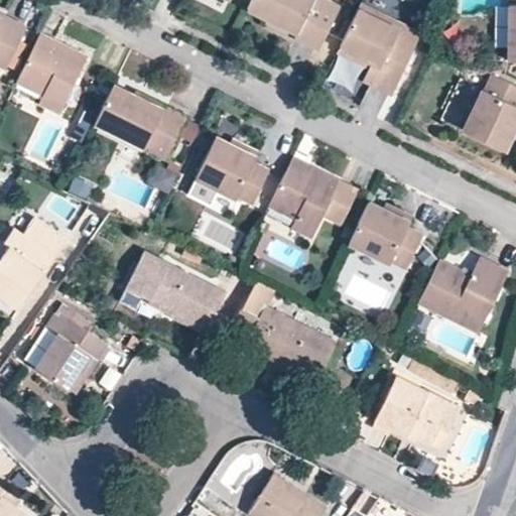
[(341,9),(324,0),(252,0),(248,8),(297,33),(295,38),(319,50),(341,9)]
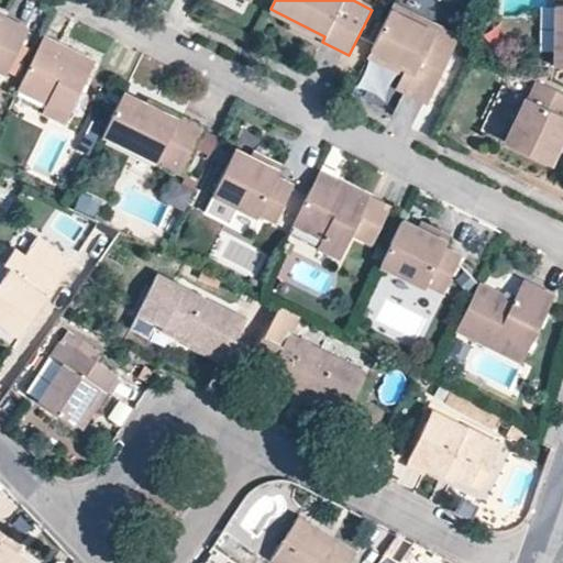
[(460,41),(393,9),(370,52),(406,70),(401,77),(396,89),(428,105),(454,53),(460,41)]
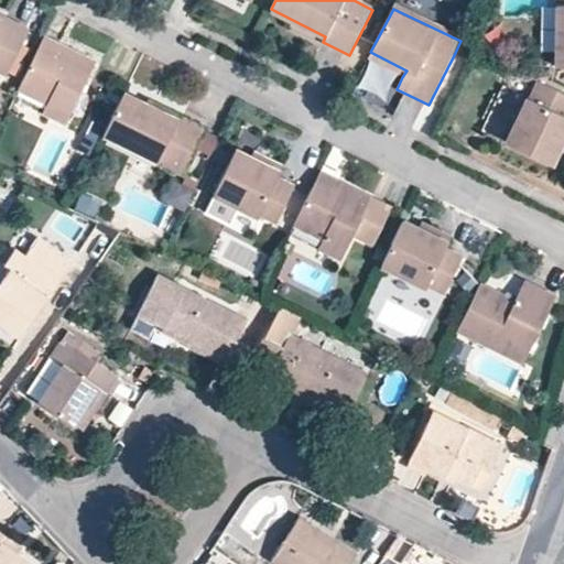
[(0,18),(0,69),(8,73),(30,29),(1,14),(0,18)]
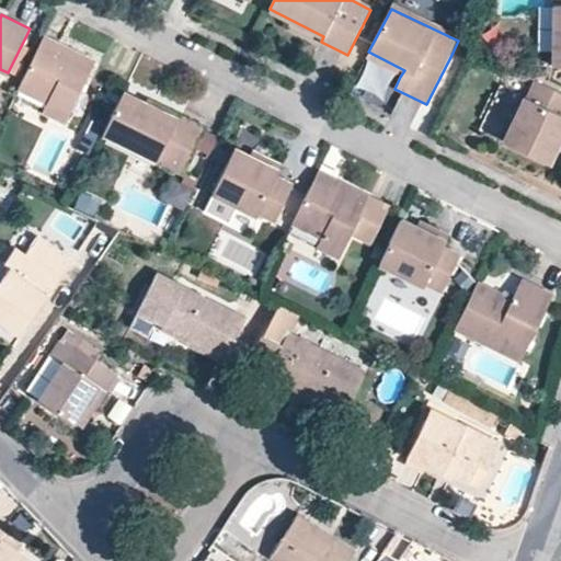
[(45,36),(19,87),(48,101),(43,111),(65,122),(94,61),(45,36)]
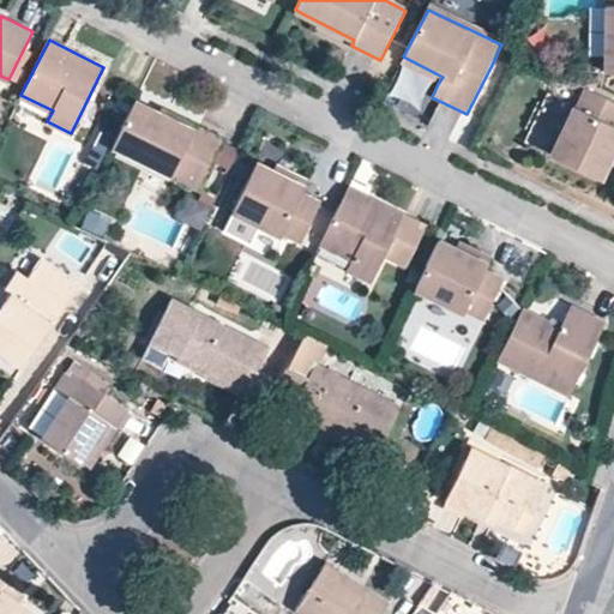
[(516,52),(501,44),(495,58),(510,65),(516,52)]
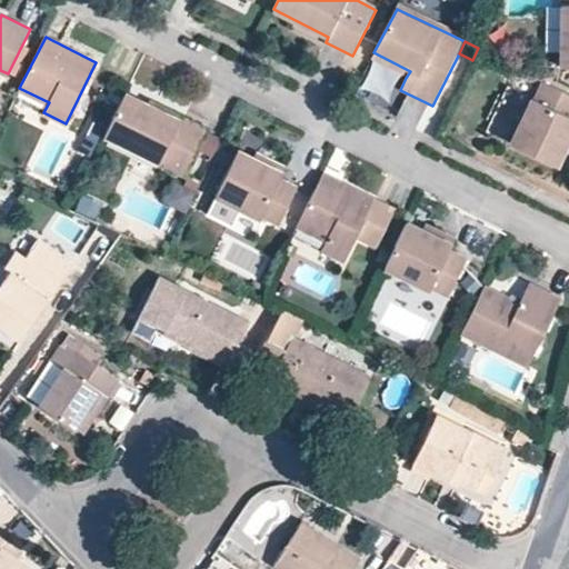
[(410,71),(373,52),(370,60),(406,78),(410,71)]
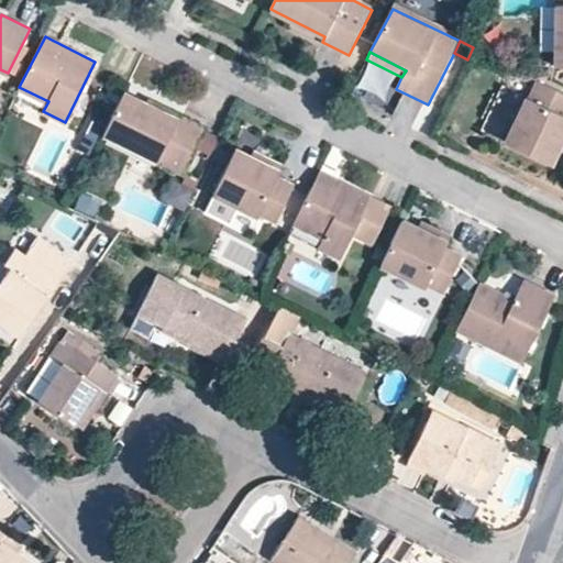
[(508,142),(556,166),(562,151),(562,94),(543,84),(537,100),(530,96),(508,142)]
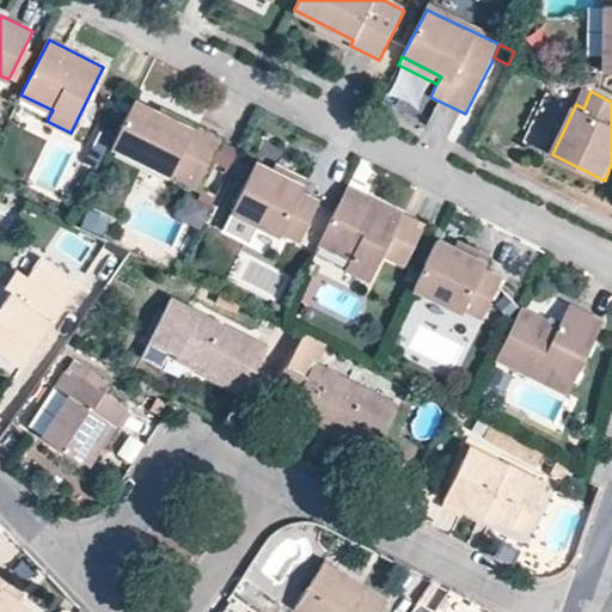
[(193,126),(138,98),(114,147),(199,189),(215,152),(219,145),(222,136),(194,122),(193,126)]
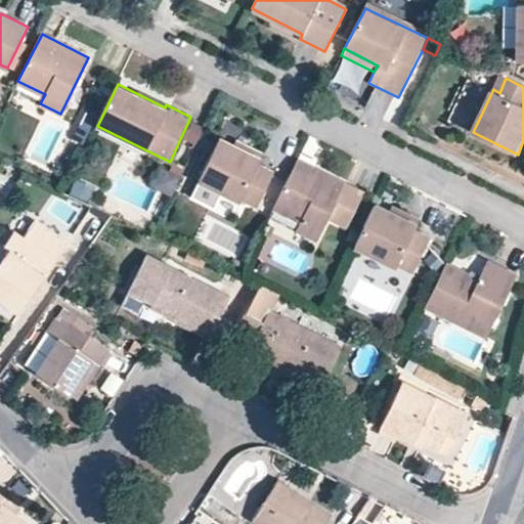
[(192,134),(195,127),(187,124),(184,130),(192,134)]
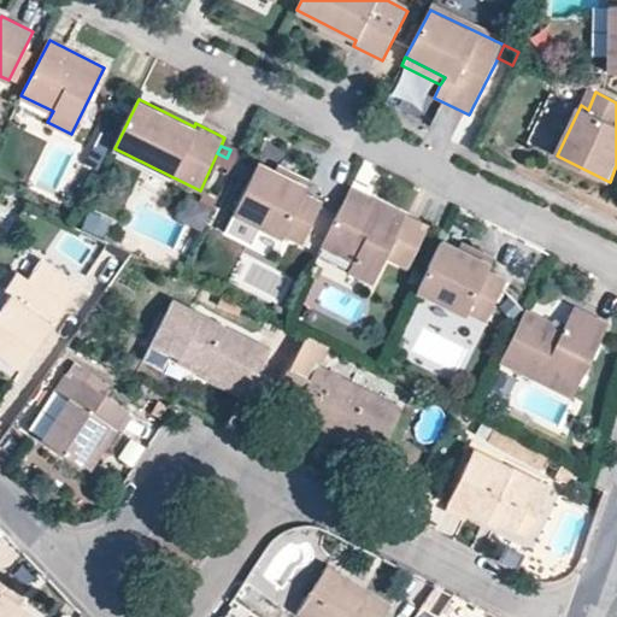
[(235,162),(239,154),(230,150),(227,158),(235,162)]
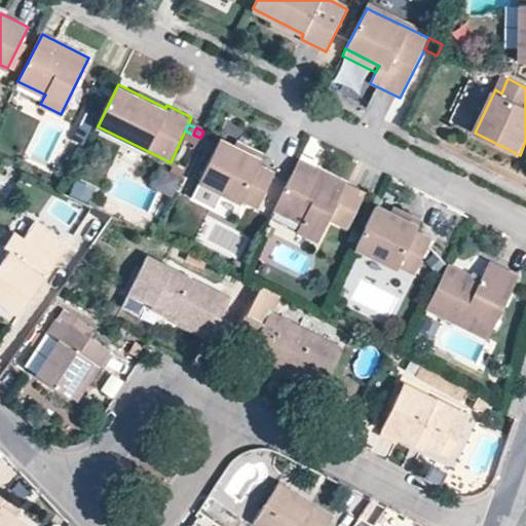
[(248,152),(223,140),(195,197),(219,210),(226,193),(243,201),(245,199),(262,208),(277,177),(260,168),(266,155),(250,147),(248,152)]
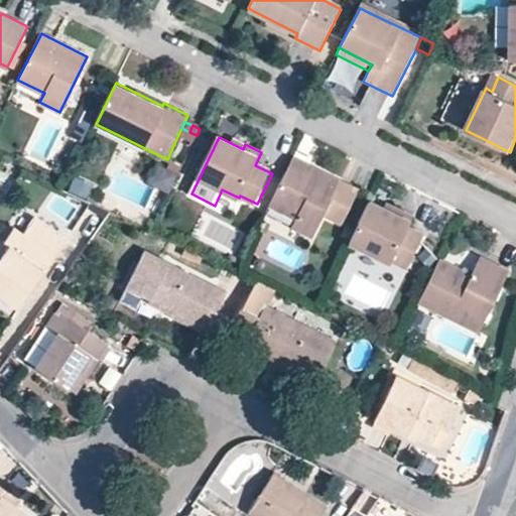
[(338,181),(292,158),(270,205),(296,218),(292,225),(312,236),(321,217),(339,225),(357,189),(339,180),(338,181)]
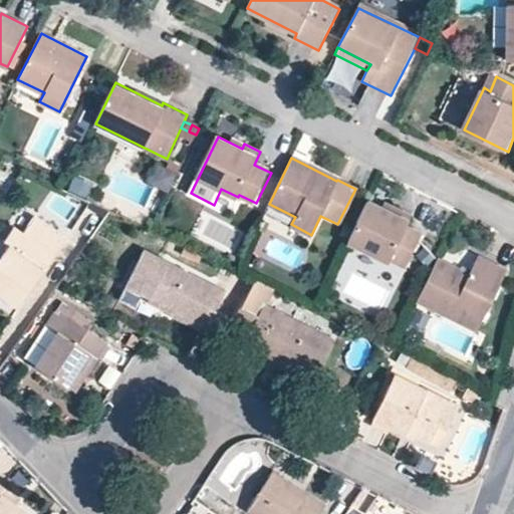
[(177,174),(158,165),(149,184),(168,193),(177,174)]
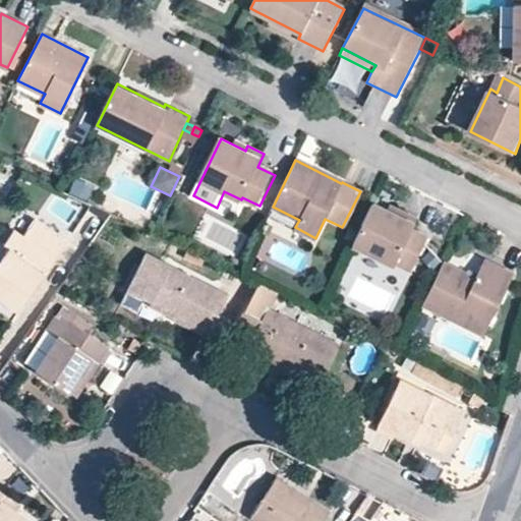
[(374,201),(352,245),(392,266),(394,261),(411,269),(425,237),(410,229),(416,216),(402,209),(400,215),(374,201)]
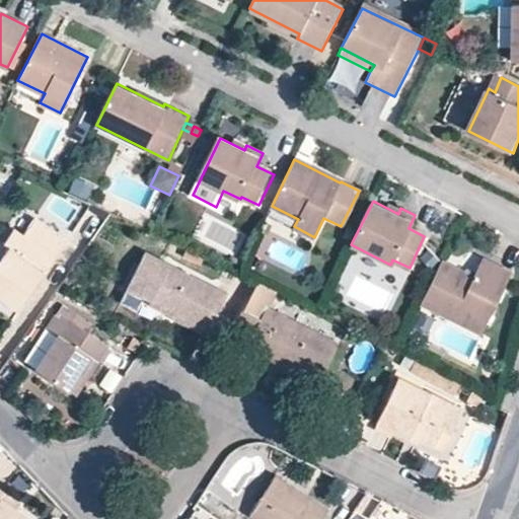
[(0,297),(17,309),(67,239),(34,218),(23,234),(13,228),(6,238),(11,242),(0,257),(0,297)]
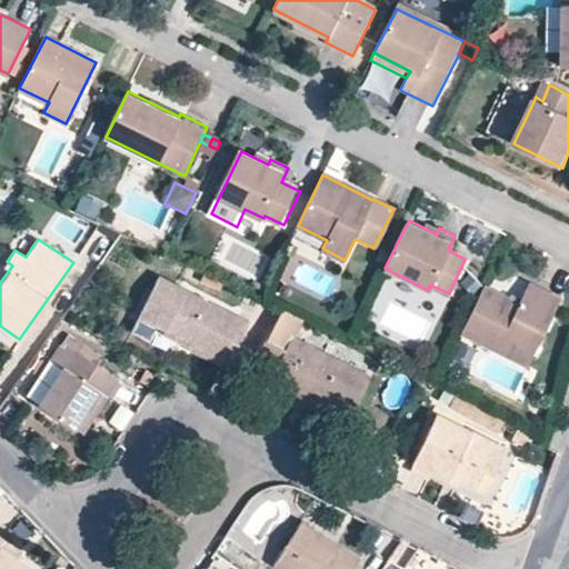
[(141,317),(167,329),(196,342),(230,359),(248,321),(160,279),(141,317)]
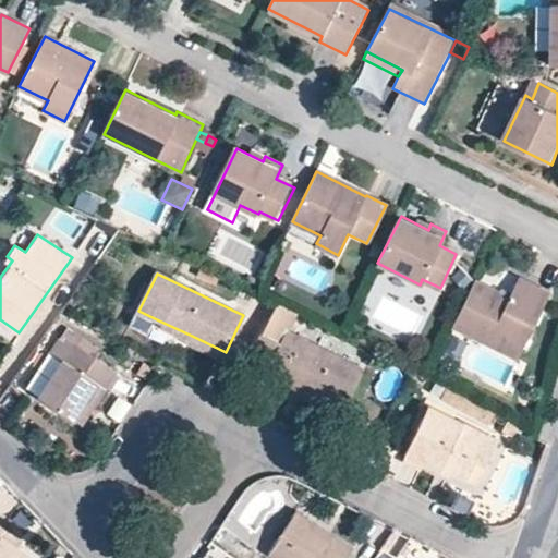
[(476,281),(455,326),(518,358),(549,293),(519,278),(509,298),(476,281)]
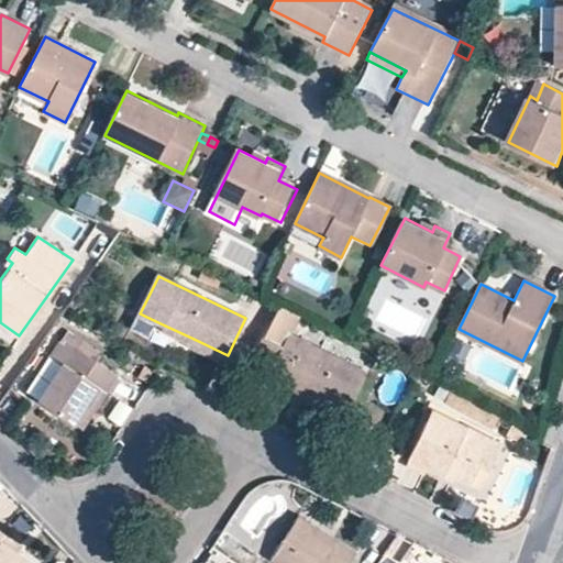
[(299,313),(280,304),(249,365),(267,375),(264,382),(278,389),(282,384),(302,395),(301,396),(343,418),(367,372),(289,332),(299,313)]
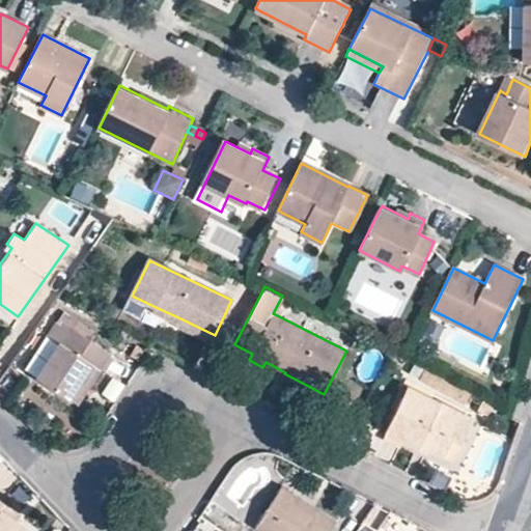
[(177,330),(183,319),(156,307),(150,316),(177,330)]
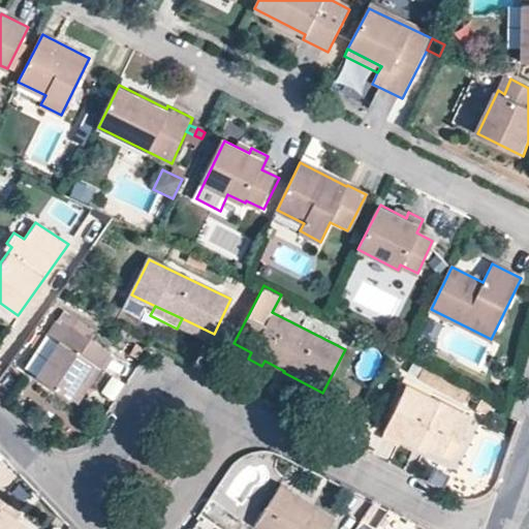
[(49,333),(60,339),(70,324),(59,317),(49,333)]
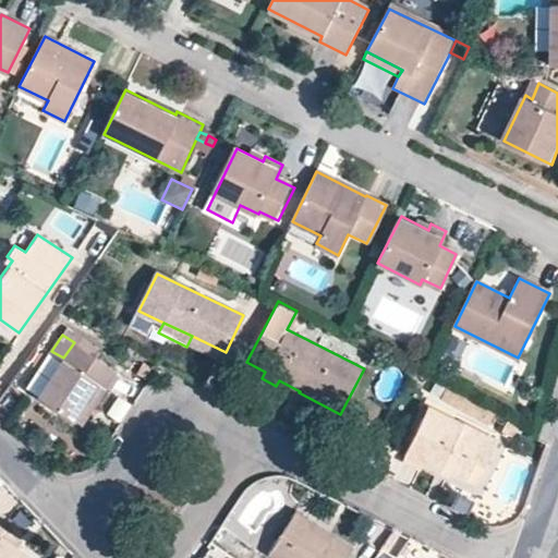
[(74,342),(63,358),(39,395),(75,419),(87,400),(94,404),(116,371),(74,342)]
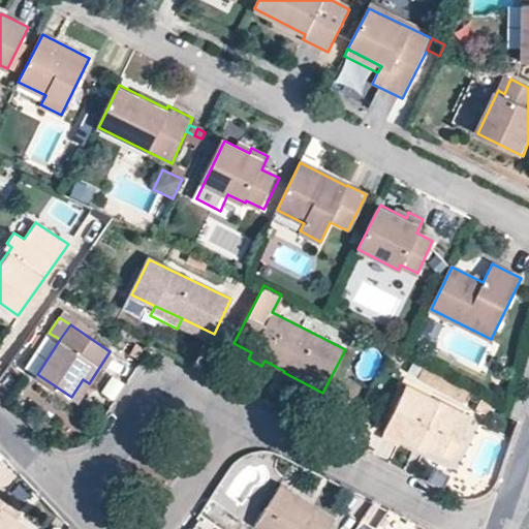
[(281,376),(283,372),(284,371),(265,361),(261,366),(281,376)]
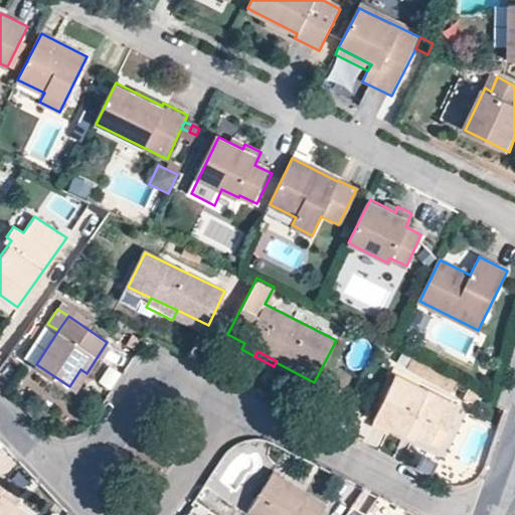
[(449,388),(454,379),(443,373),(438,383),(449,388)]
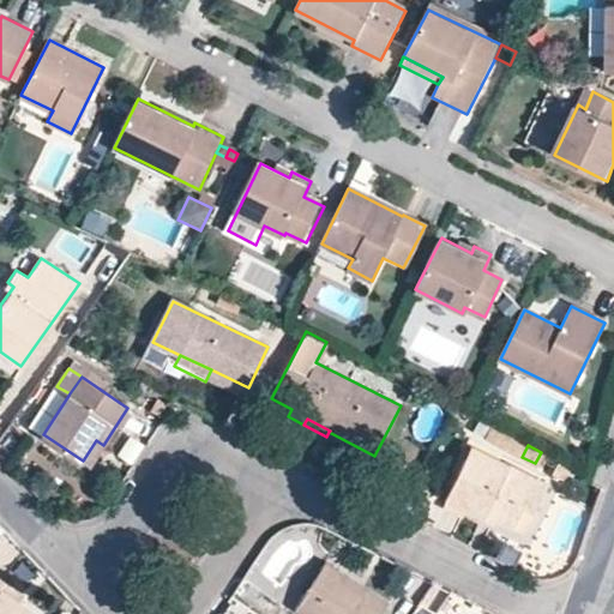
[(524,509),(534,515),(548,485),(473,447),(446,501),(486,519),(487,516),(513,528),(524,509)]
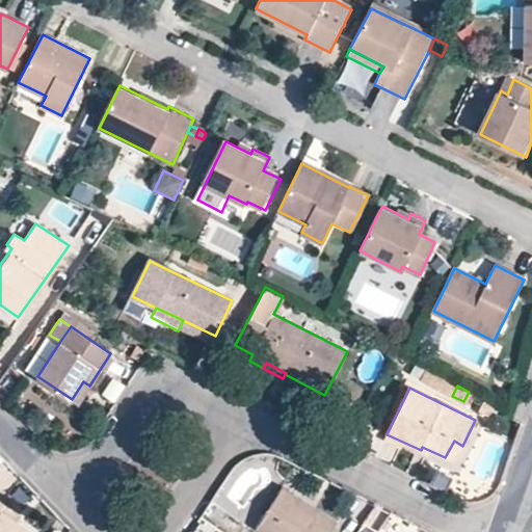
[(454,441),(445,457),(454,461),(462,446),(454,441)]
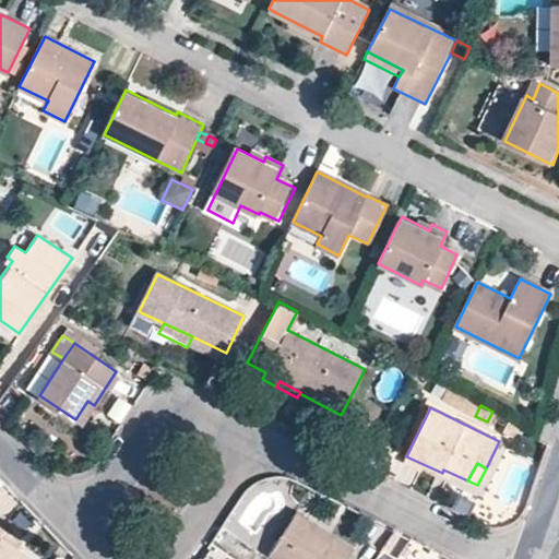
[(275,558),(347,558),(351,554),(331,540),(329,543),(311,530),(316,523),(297,511),(270,555),(275,558)]
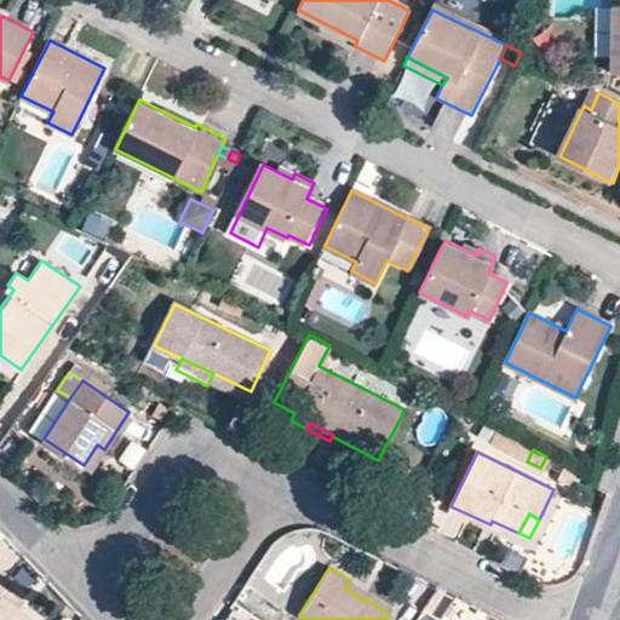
[(367,600),(389,614),(392,608),(350,580),(345,587),(365,602),(367,600)]
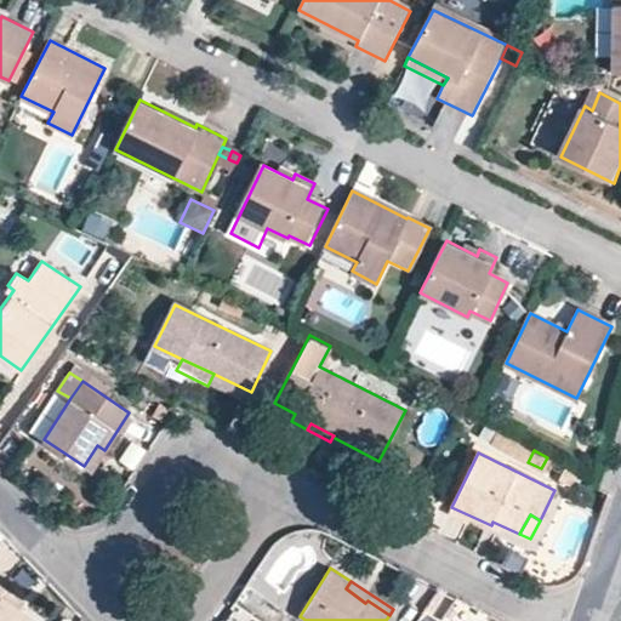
[(32,620),(20,613),(0,599),(6,591),(0,587),(0,620),(32,620)]
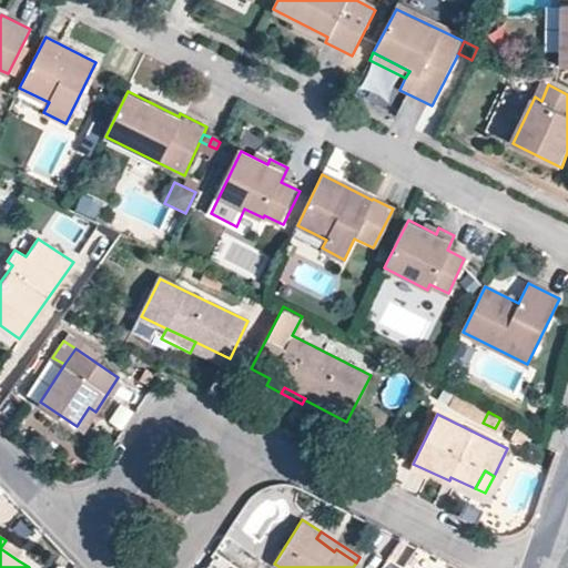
[(0,548),(18,560),(23,553),(6,540),(0,548)]
